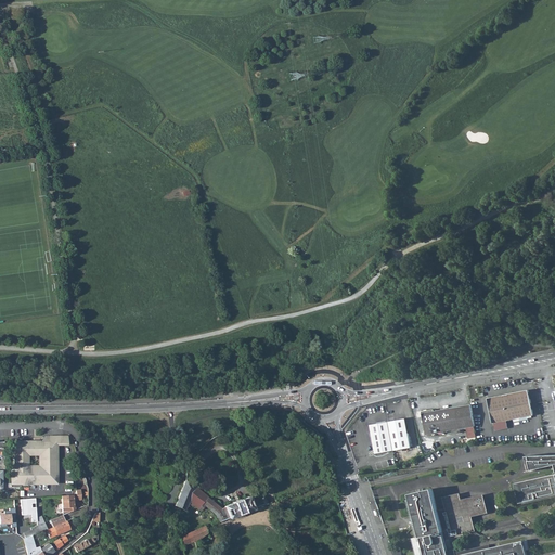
[(508,420),(533,415),(528,390),(489,399),(493,423),(494,423),(508,420)]
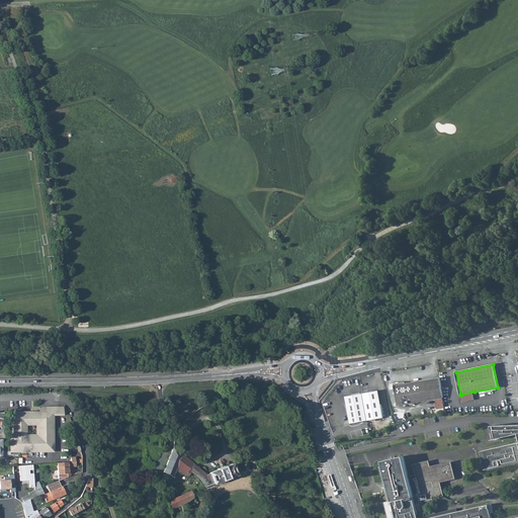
[(440,377),(406,383),(405,381),(394,383),(395,391),(396,391),(399,406),(444,398),(440,377)]
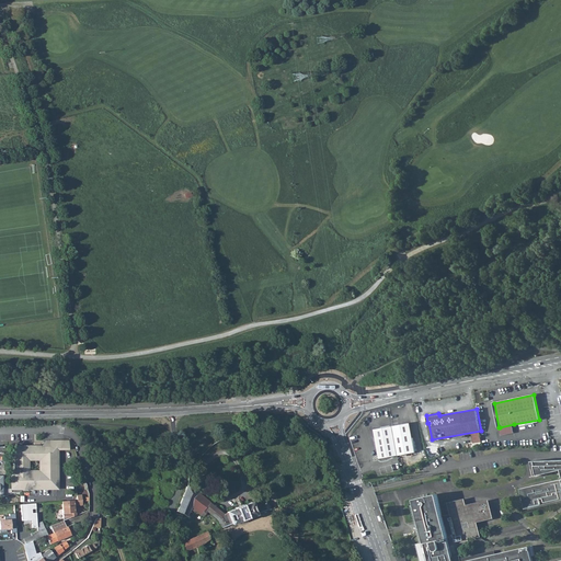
[(380,459),(415,453),(410,423),(375,428),(380,459)]
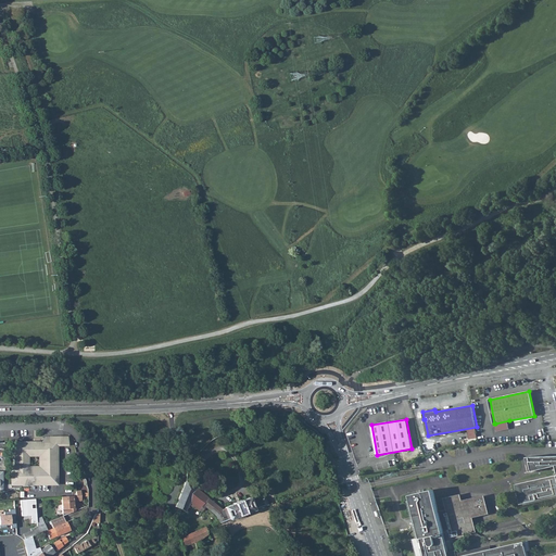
[(509,420),(495,424),(497,431),(498,431),(512,428),(509,420)]
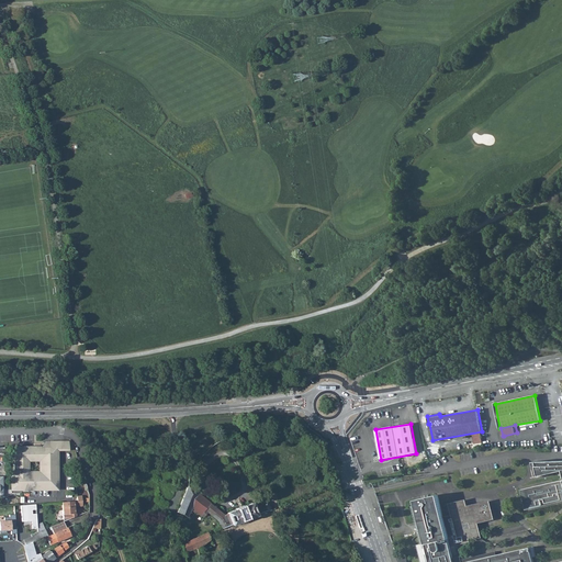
[(56,449),(56,451),(69,451),(69,441),(49,441),(49,449),(56,449)]
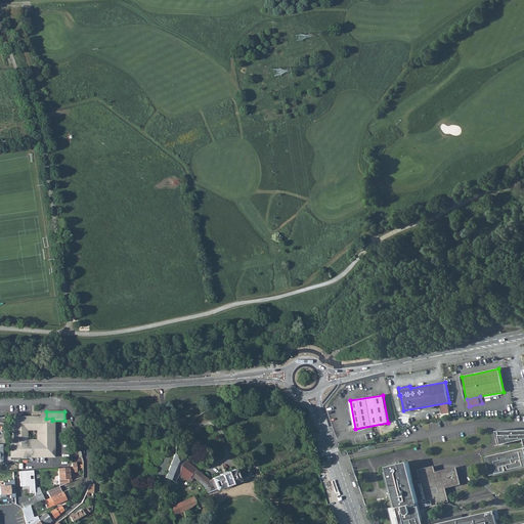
[(32,418),(14,418),(14,441),(11,441),(11,446),(17,446),(17,456),(53,455),(52,421),(52,419),(46,419),(35,420),(35,419),(32,419),(32,418)]
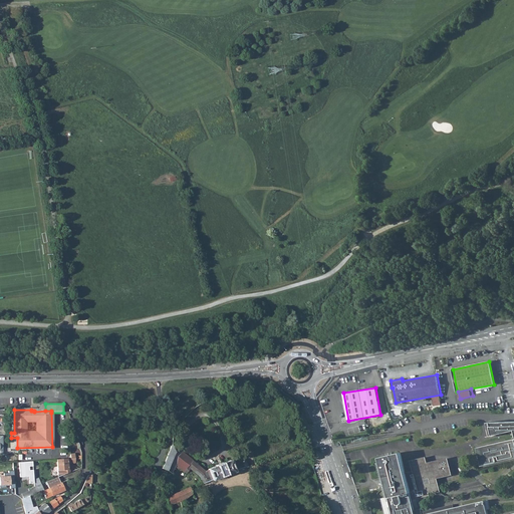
[(513,421),(488,422),(490,429),(490,430),(493,430),(494,435),(513,430),(513,421)]
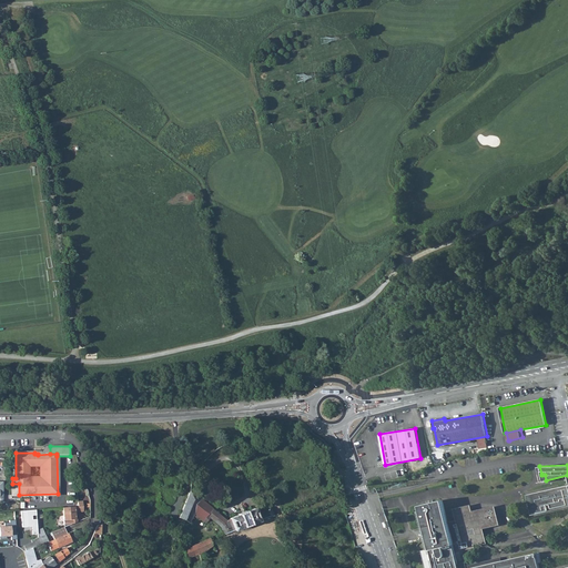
[(567,485),(527,495),(530,515),(567,506),(567,485)]
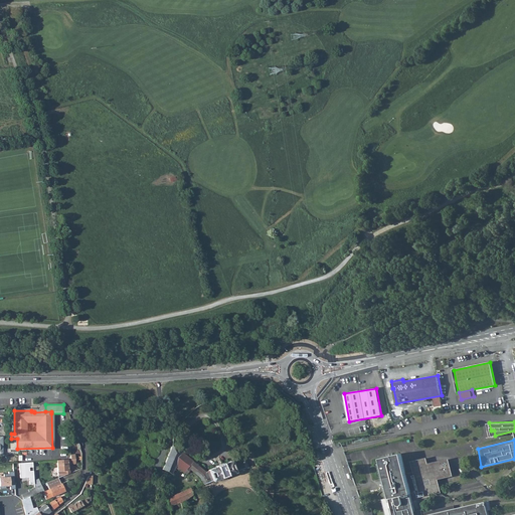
[(244,469),(248,467),(244,460),(240,462),(237,456),(234,457),(233,461),(230,462),(230,461),(222,465),(222,464),(215,466),(216,467),(208,470),(208,471),(205,472),(172,446),(162,470),(171,474),(174,467),(187,474),(190,469),(200,478),(203,485),(212,481),(213,482),(220,479),(221,480),(227,477),(227,476),(235,473),(235,472),(243,469),(244,469)]
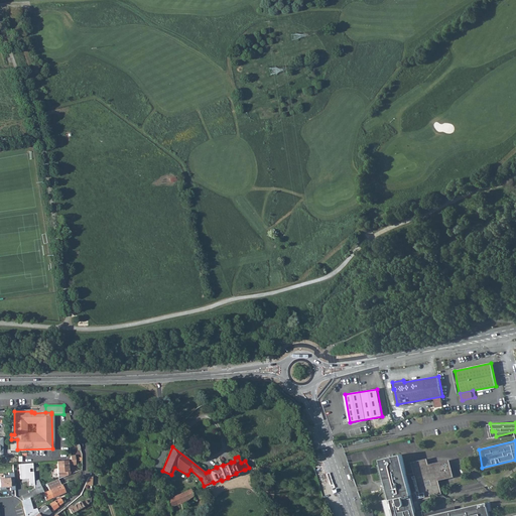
[(391,500),(411,495),(413,502),(432,497),(432,494),(437,493),(437,490),(439,489),(437,480),(453,476),(449,461),(428,466),(428,463),(427,463),(423,464),(423,465),(418,466),(418,468),(415,469),(416,473),(407,475),(402,455),(382,459),(391,500)]
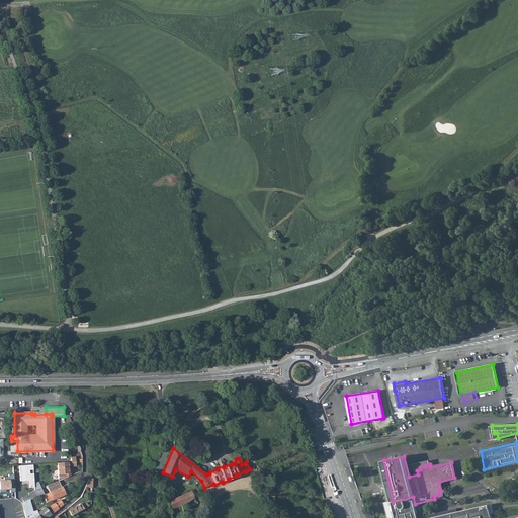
[(59,481),(65,479),(70,477),(69,469),(68,469),(68,466),(76,466),(75,457),(71,457),(71,461),(58,462),(57,462),(59,481)]
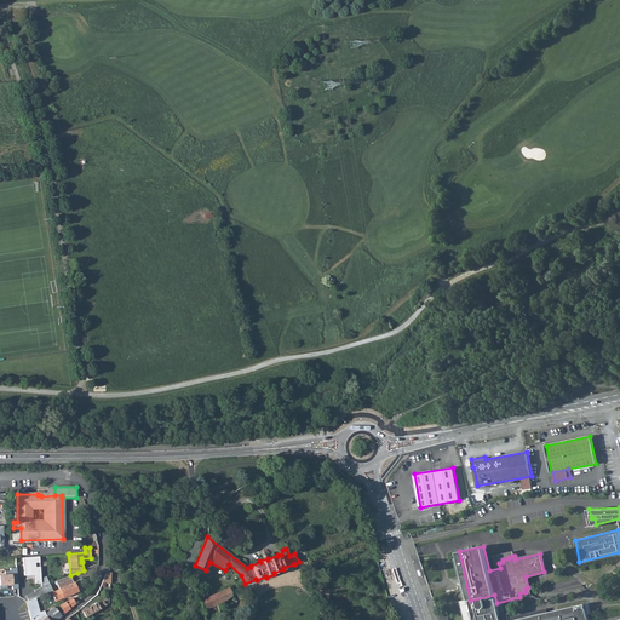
[(92,552),(92,558),(85,560),(85,563),(96,562),(95,552),(92,552)]
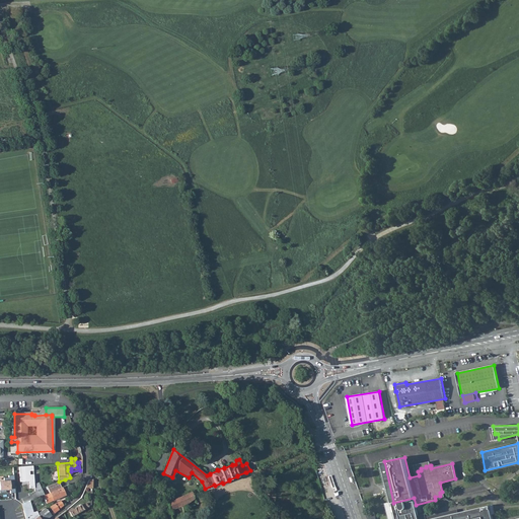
[(416,465),(418,471),(421,470),(421,468),(426,467),(426,466),(430,465),(429,462),(416,465)]
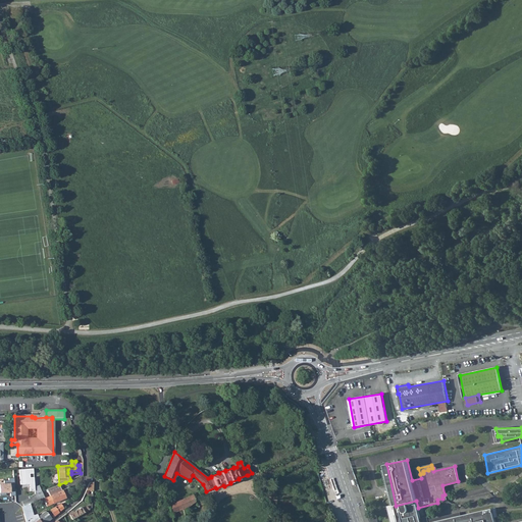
[(33,468),(19,469),(20,484),(30,483),(30,490),(34,490),(34,486),(33,477),(30,477),(29,473),(33,473),(33,468)]
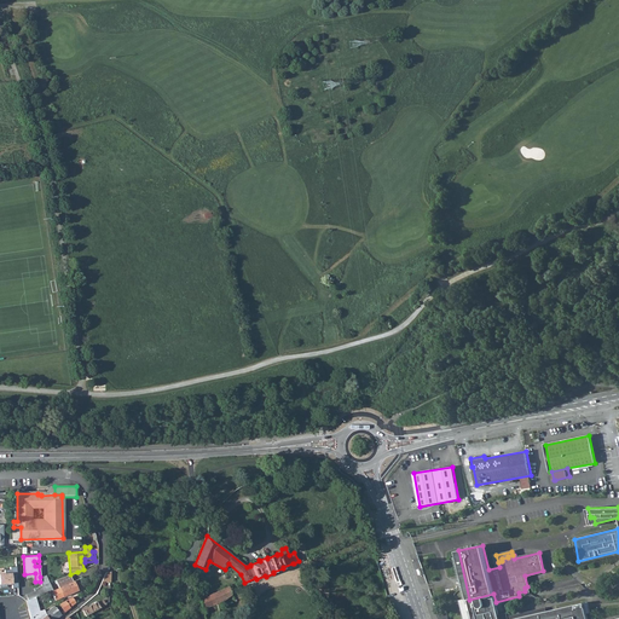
[(16,567),(10,567),(10,570),(6,571),(7,574),(0,573),(0,588),(7,588),(7,585),(12,585),(12,588),(18,588),(16,567)]
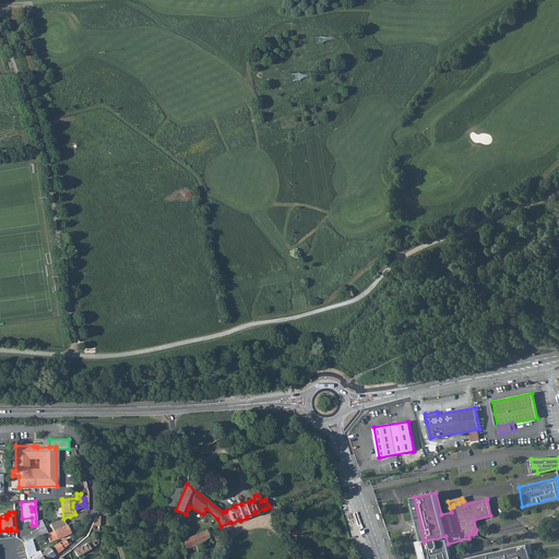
[(50,524),(54,531),(66,525),(62,519),(50,524)]
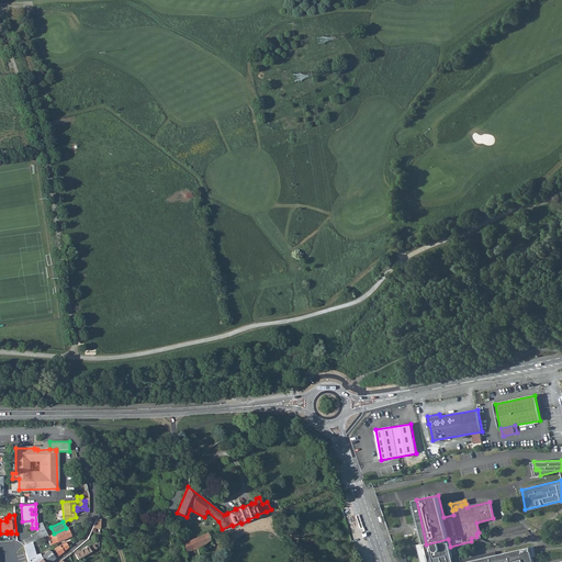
[(46,537),(51,546),(70,536),(67,528),(66,528),(54,534),(46,537)]
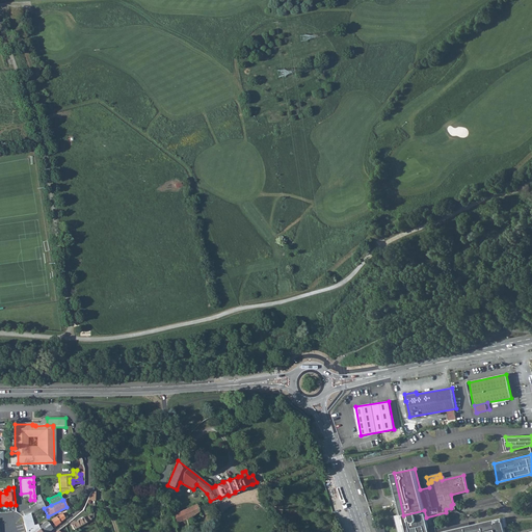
[(34,504),(37,510),(45,507),(43,501),(42,501),(34,504)]
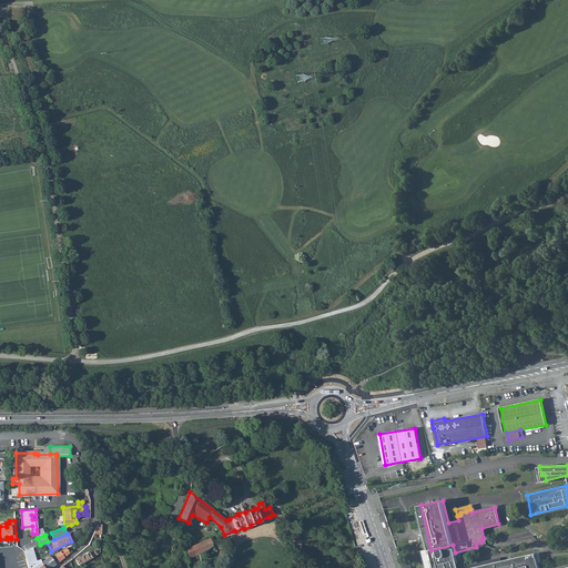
[(23,546),(26,550),(31,548),(40,545),(37,538),(31,540),(31,543),(23,546)]
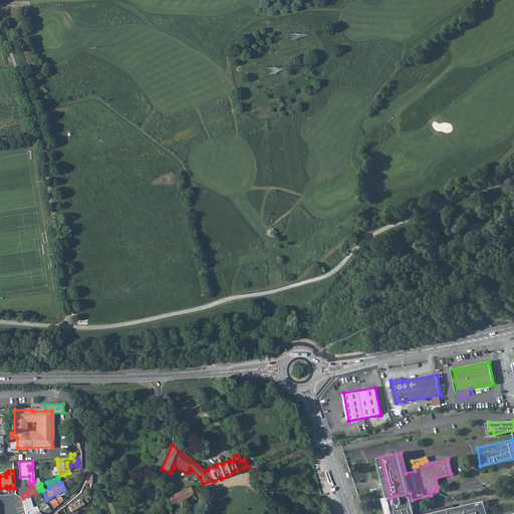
[(168,505),(179,502),(180,503),(192,494),(192,492),(190,487),(166,498),(168,505)]
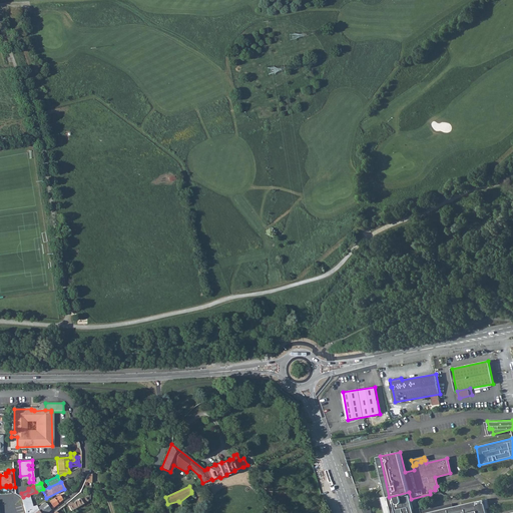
[(409,492),(389,497),(384,498),(387,512),(408,512),(408,511),(414,509),(411,499),(409,492)]
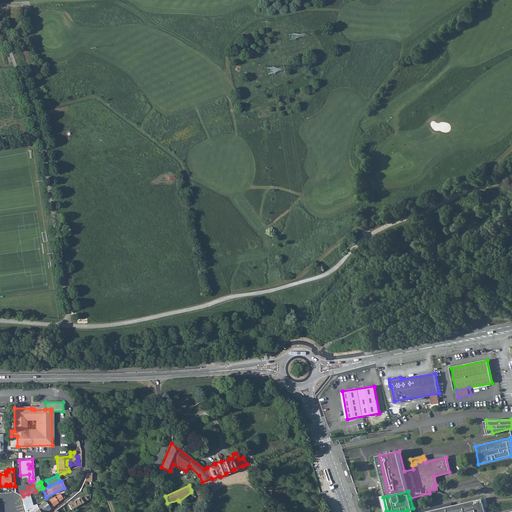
[(23,496),(21,497),(25,510),(25,511),(46,511),(50,508),(44,501),(37,506),(36,504),(32,505),(29,494),(23,496)]
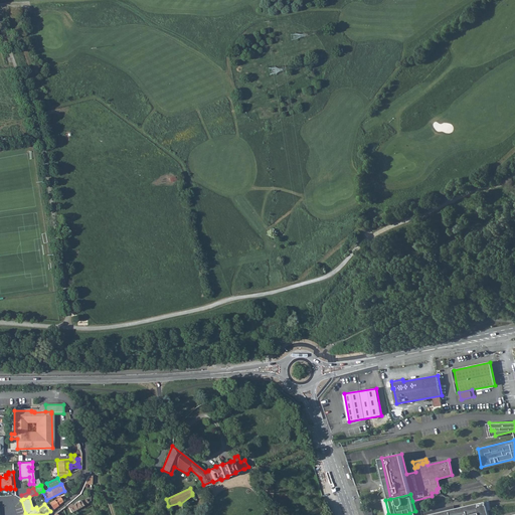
[(48,503),(53,509),(63,502),(60,497),(54,500),(48,503)]
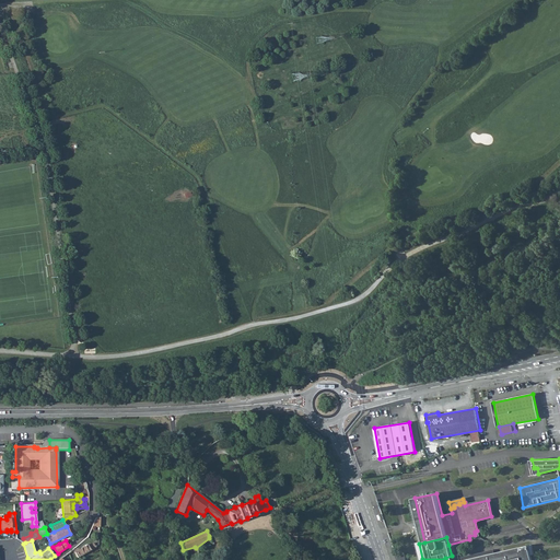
[(78,550),(74,552),(77,558),(95,547),(94,544),(89,546),(88,545),(78,550)]
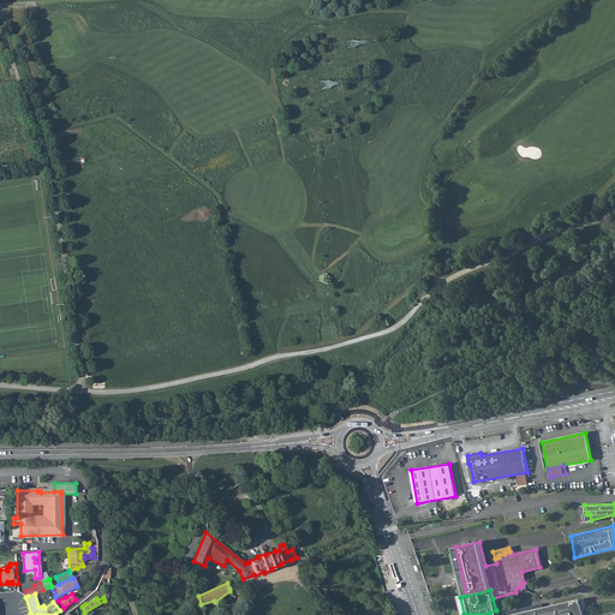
[(584,614),(581,602),(580,599),(580,598),(543,608),(509,614),(584,614)]
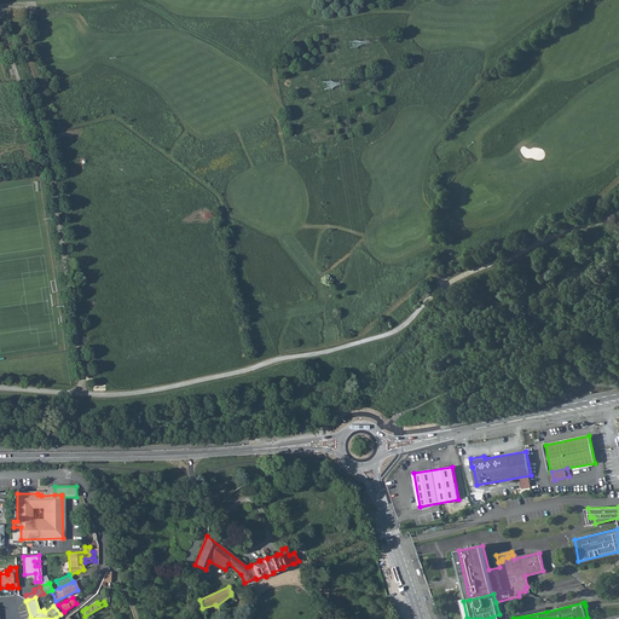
[(547,607),(508,615),(508,618),(513,618),(547,612),(547,607)]
